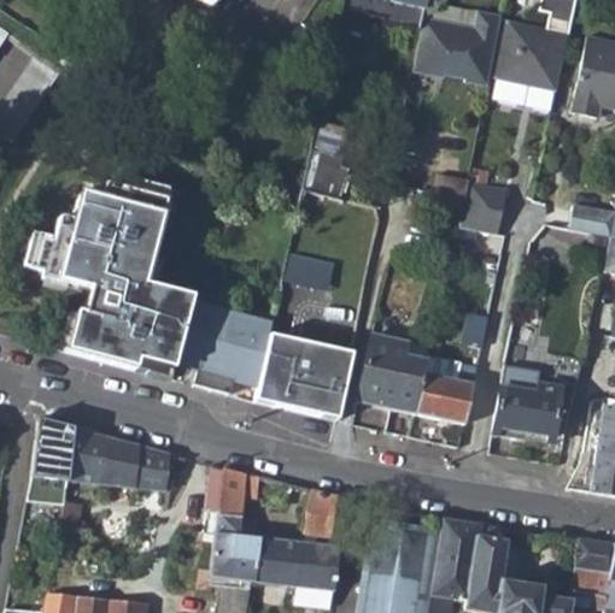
[(344,0),(341,13),(362,18),(364,9),(382,12),(382,16),(421,23),(422,13),(425,0),(344,0)]
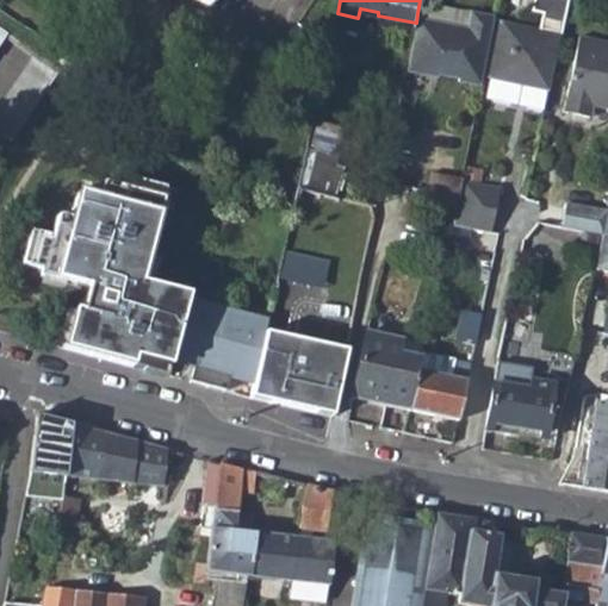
[(416,23),(408,67),(436,75),(438,69),(459,74),(458,79),(479,83),(482,72),(490,33),(494,14),(472,10),(469,25),(417,13),(416,23)]
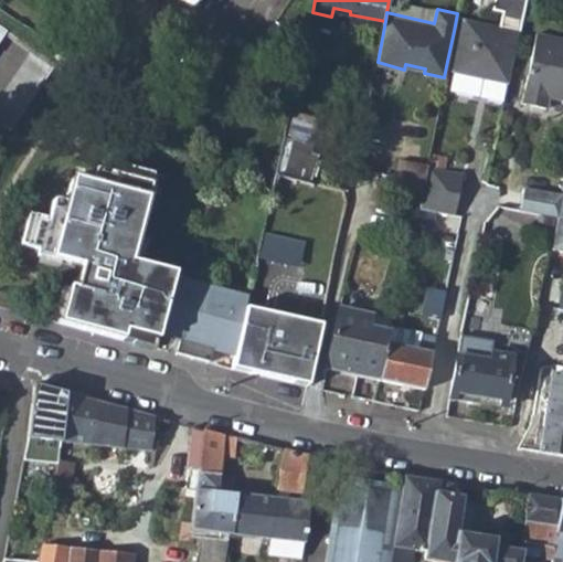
[(454,31),(446,66),(507,80),(518,25),(457,12),(457,13),(454,31)]
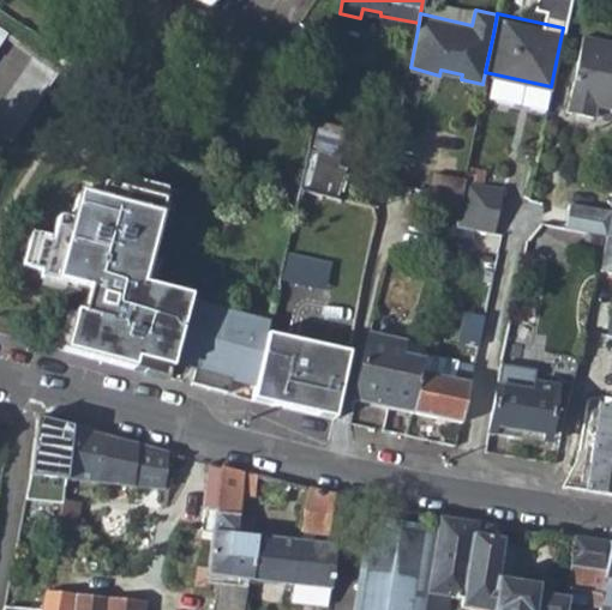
[(611,32),(583,28),(569,103),(595,109),(598,97),(611,100),(611,32)]
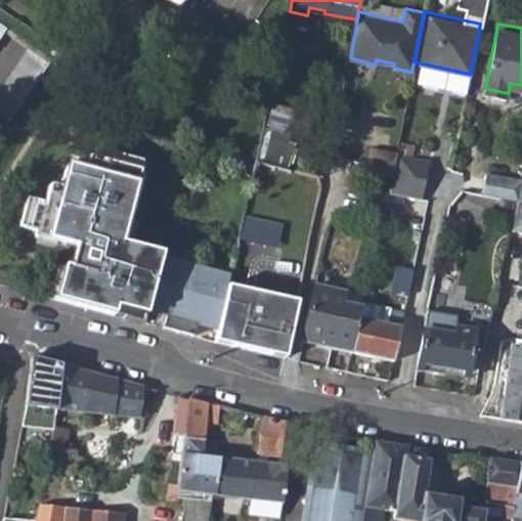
[(30,50),(0,91),(0,118),(9,121),(50,63),(30,50)]
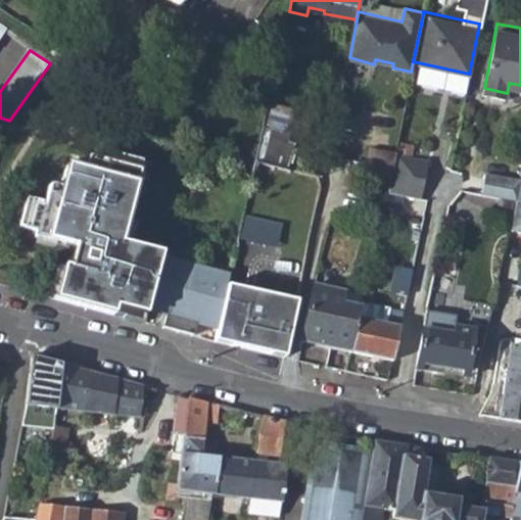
[(267,119),(266,124),(294,130),(299,104),(271,99),(267,119)]
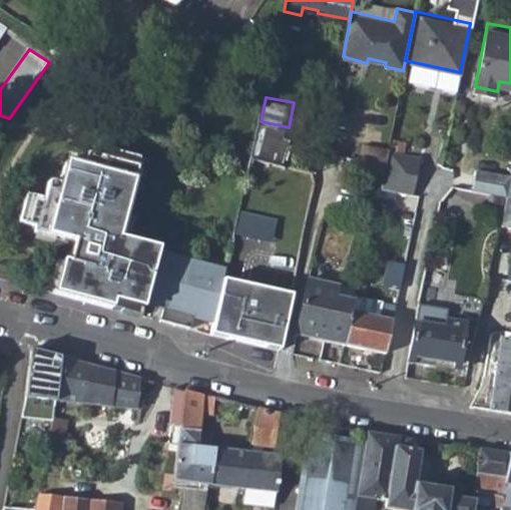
[(260,128),(253,153),(284,160),(288,161),(294,135),(288,134),(289,127),(261,121),(260,128)]
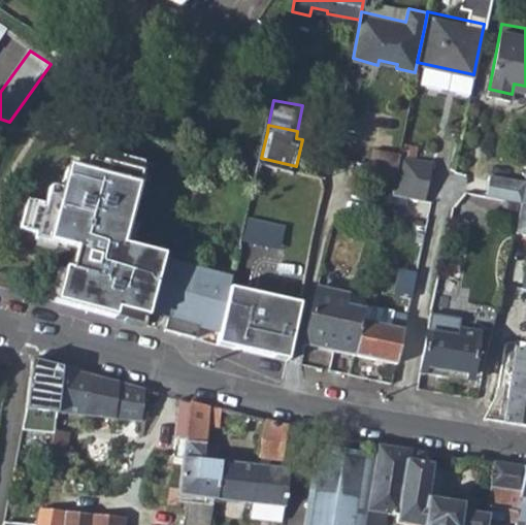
[(373,149),(366,179),(393,185),(394,175),(398,156),(399,154),(373,149)]
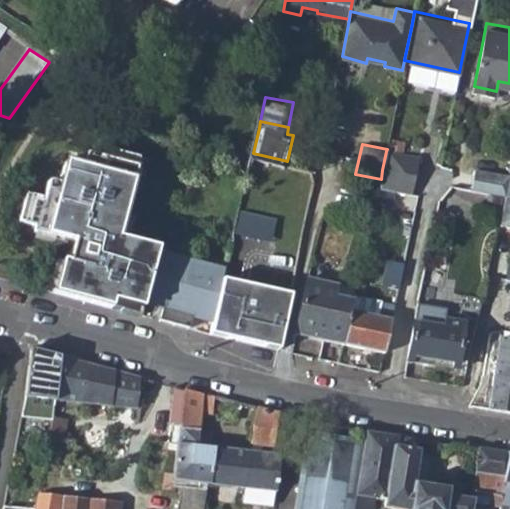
[(27,189),(20,217),(37,222),(35,228),(75,238),(69,258),(63,257),(55,289),(112,303),(114,296),(143,304),(144,298),(157,248),(159,243),(119,233),(139,153),(108,145),(105,154),(85,149),(82,162),(66,157),(60,180),(48,177),(44,194),(27,189)]
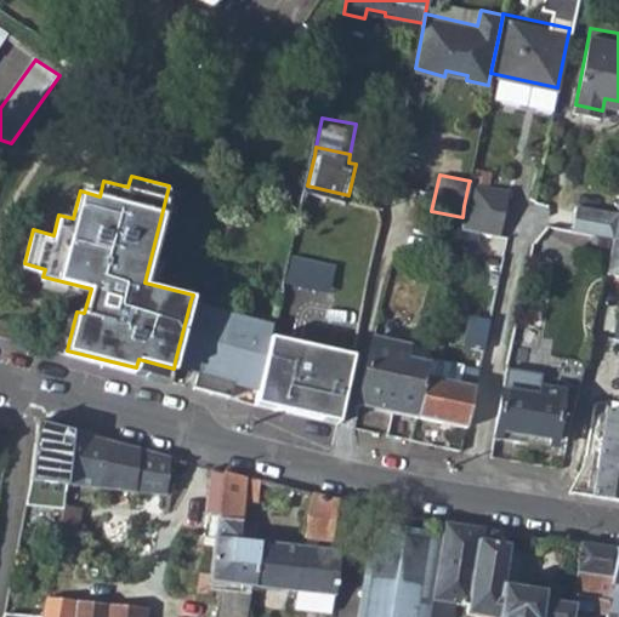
[(469,183),(464,206),(501,215),(506,192),(469,183)]
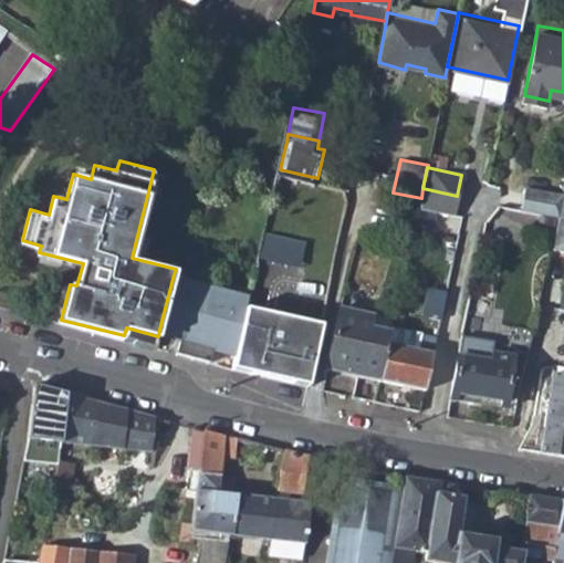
[(280,169),(274,193),(307,202),(313,177),(280,169)]
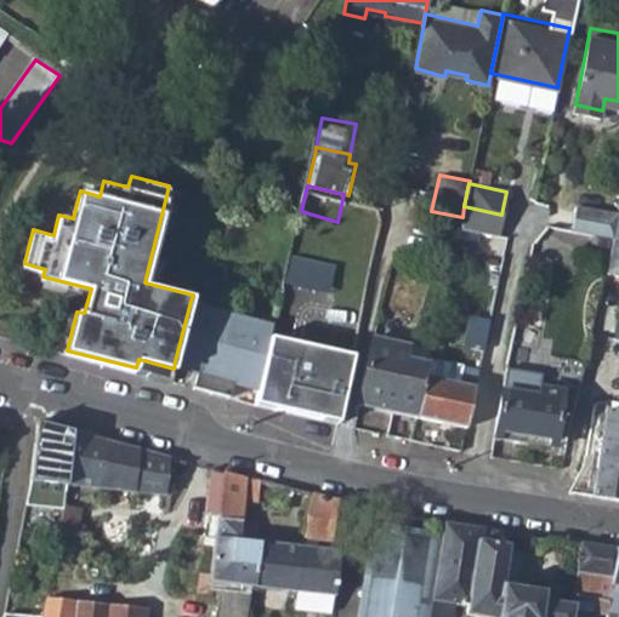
[(459,229),(456,241),(472,246),(476,228),(498,233),(501,215),(464,206),(463,217),(459,229)]
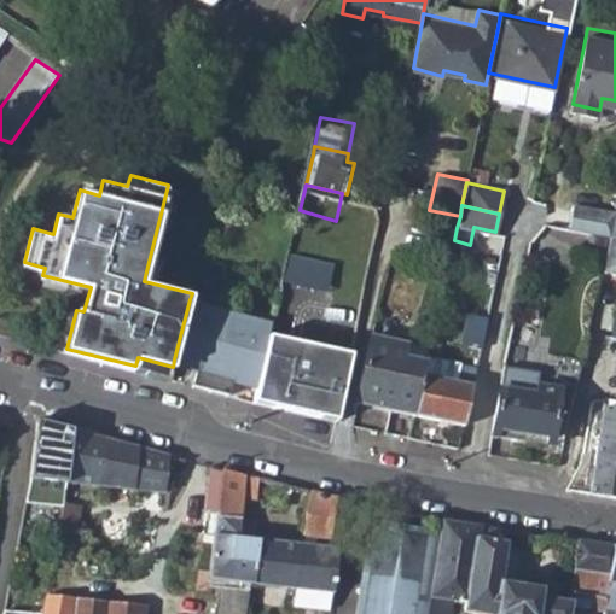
[(190,299),(174,360),(198,366),(193,381),(230,391),(234,375),(260,382),(274,321),(190,299)]
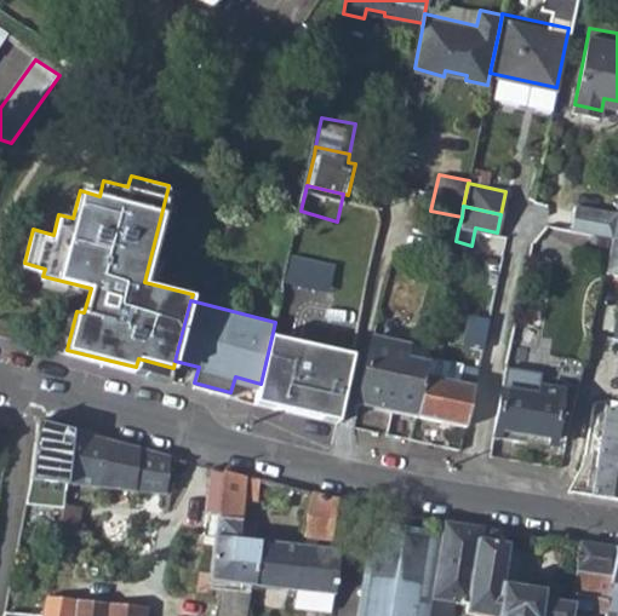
[(257,397),(342,416),(361,333),(276,314),(275,322),(261,384),(257,397)]
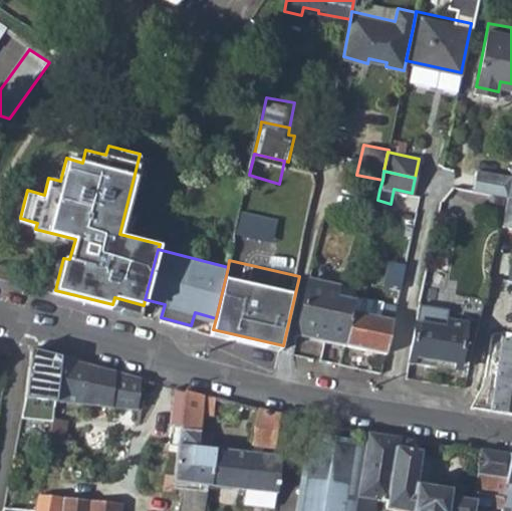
[(309,277),(297,331),(347,342),(354,309),(357,295),(337,291),(339,283),(309,277)]
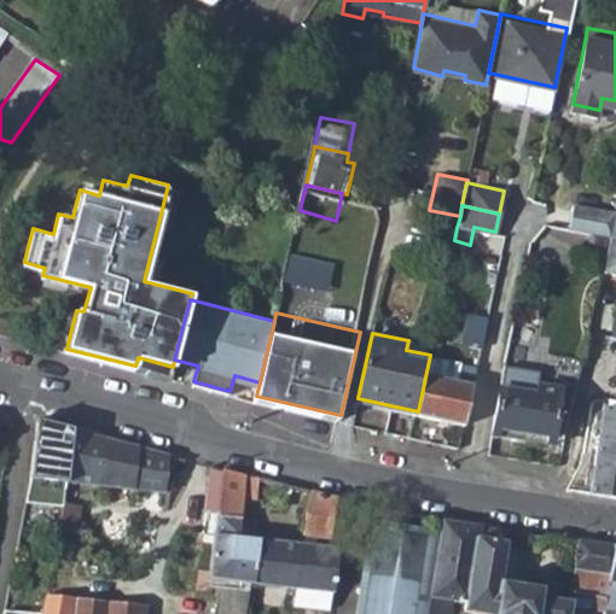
[(426,372),(418,411),(465,421),(481,345),(468,341),(463,361),(459,361),(455,379),(426,372)]
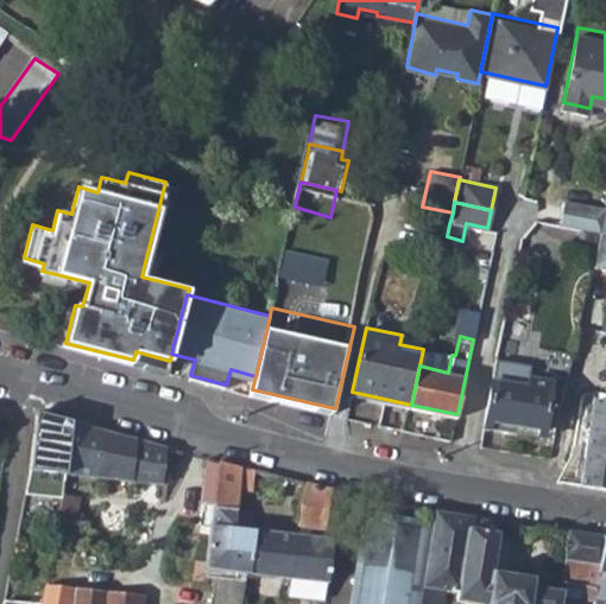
[(423,349),(420,366),(448,373),(452,355),(423,349)]
